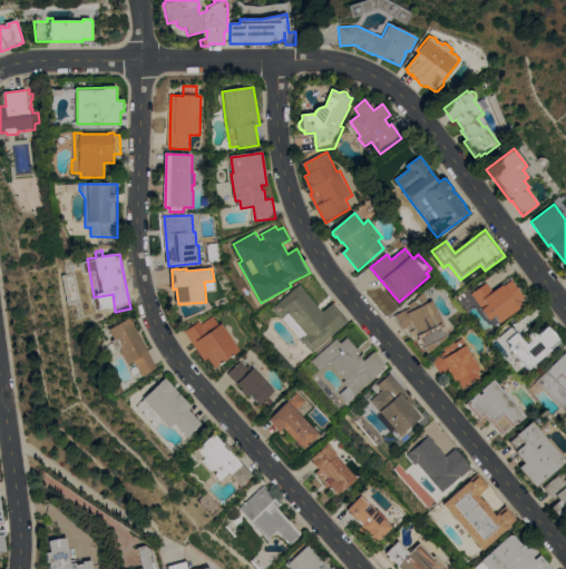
[(488,283),(495,292),(504,285),(505,286),(514,281),(526,298),(521,301),(524,304),(519,307),(520,310),(501,324),(496,316),(490,321),(482,310),(484,310),(472,294),(488,283)]
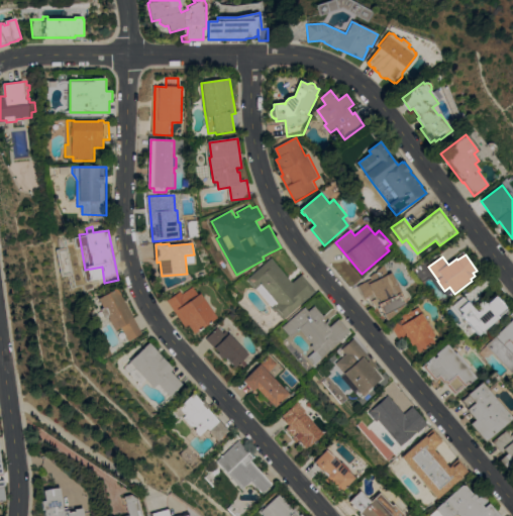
[(273,259),(294,284),(303,276),(317,292),(284,320),(276,311),(275,312),(272,308),(273,307),(258,289),(257,290),(247,280),(273,259)]
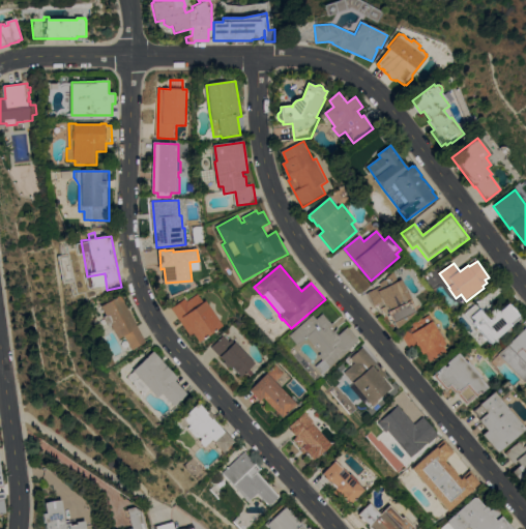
[(382,287),(381,284),(396,272),(400,282),(402,280),(418,312),(398,329),(395,321),(392,322),(380,304),(376,306),(370,293),(382,287)]
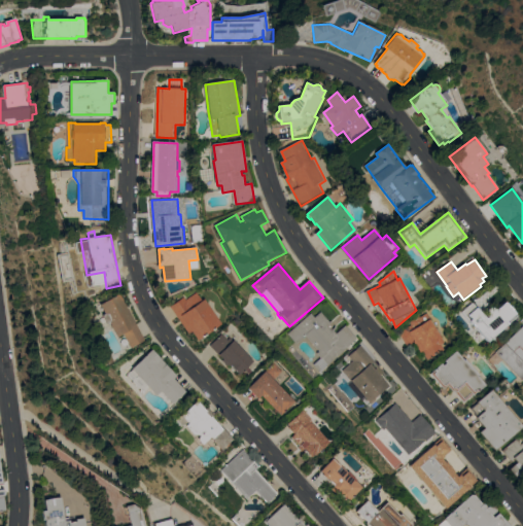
[(107,325),(103,316),(106,314),(104,311),(95,316),(92,311),(101,306),(101,305),(121,293),(146,340),(133,348),(125,334),(117,338),(110,323),(107,325)]
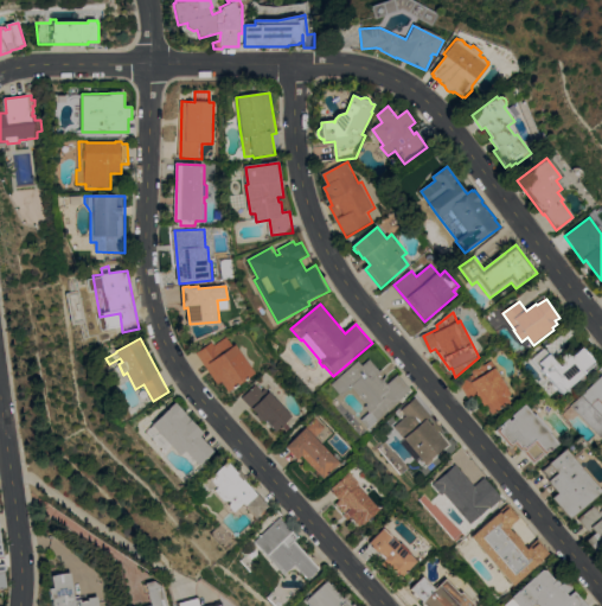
[(215,343),(217,345),(229,338),(235,348),(238,345),(257,374),(230,393),(223,383),(221,386),(199,353),(215,343)]
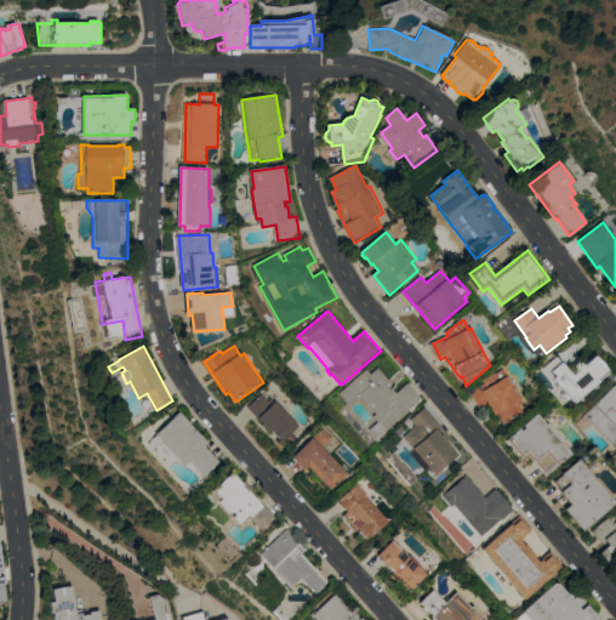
[(558,357),(575,375),(576,374),(571,368),(581,360),(586,365),(597,356),(611,373),(576,403),(546,368),(558,357)]
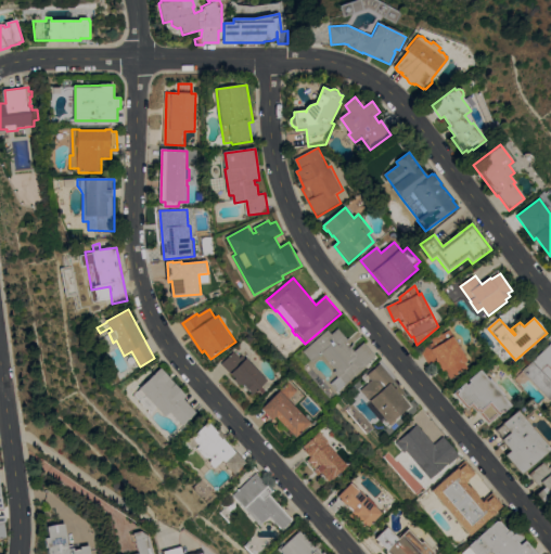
[(329,331),(333,335),(340,329),(348,339),(350,338),(351,338),(351,340),(349,340),(348,342),(348,344),(348,345),(348,346),(349,347),(351,347),(353,347),(354,346),(354,345),(354,344),(356,344),(355,347),(353,349),(356,351),(366,344),(377,357),(345,385),(344,384),(340,387),(335,381),(338,378),(334,373),(336,371),(322,353),(312,362),(304,351),(329,331)]
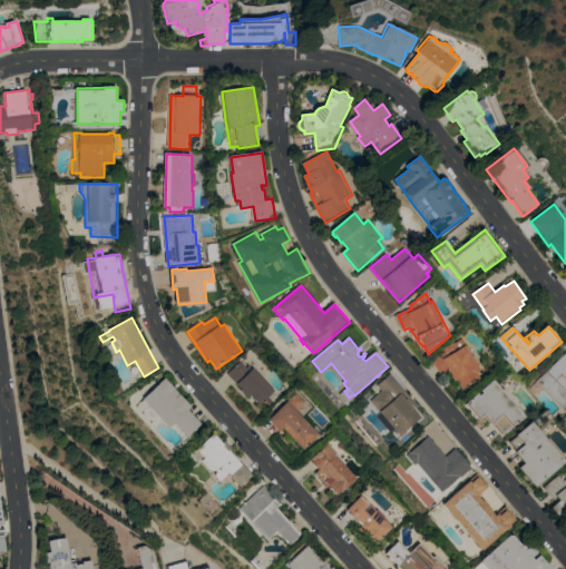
[(481,365),(479,366),(482,371),(479,373),(482,379),(465,390),(459,380),(456,382),(449,372),(443,375),(433,361),(447,352),(446,349),(456,342),(456,344),(464,339),(481,365)]
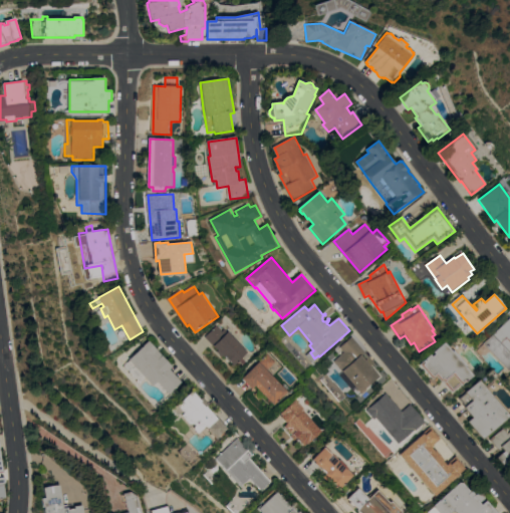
[(509,368),(492,350),(486,356),(479,350),(509,319),(509,368)]
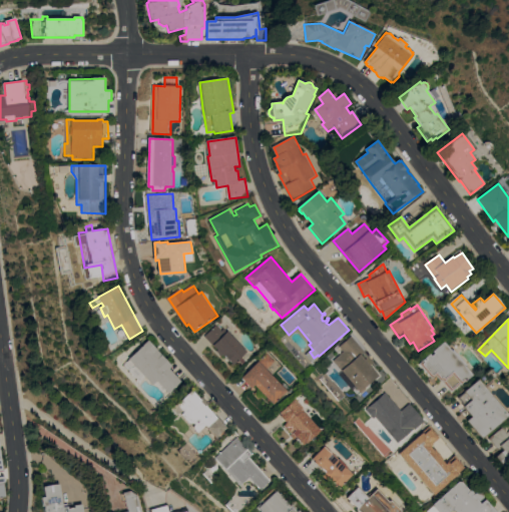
[(218,326),(223,331),(226,329),(226,330),(231,326),(234,330),(229,334),(248,352),(234,366),(232,364),(232,363),(226,357),(225,357),(206,337),(218,326)]
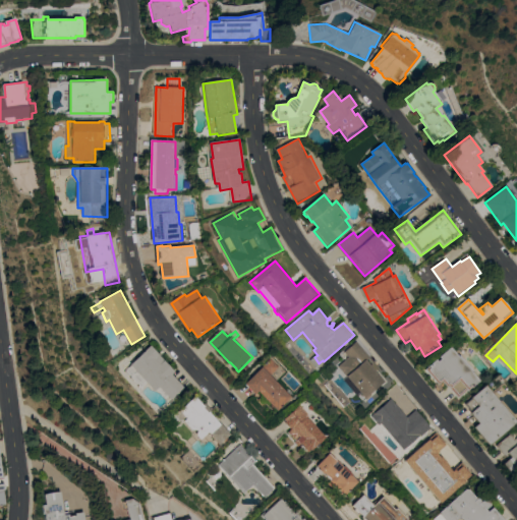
[(360,393),(339,367),(341,365),(340,363),(351,354),(347,350),(359,339),(382,365),(378,369),(387,379),(371,392),(372,393),(367,397),(362,392),(360,393)]
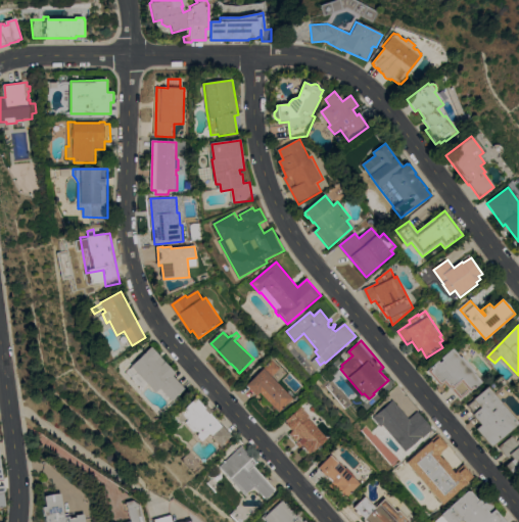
[(186,389),(172,401),(171,400),(169,402),(157,390),(155,392),(138,373),(135,377),(129,370),(132,367),(131,367),(152,347),(160,356),(168,363),(167,363),(177,374),(174,376),(186,389)]
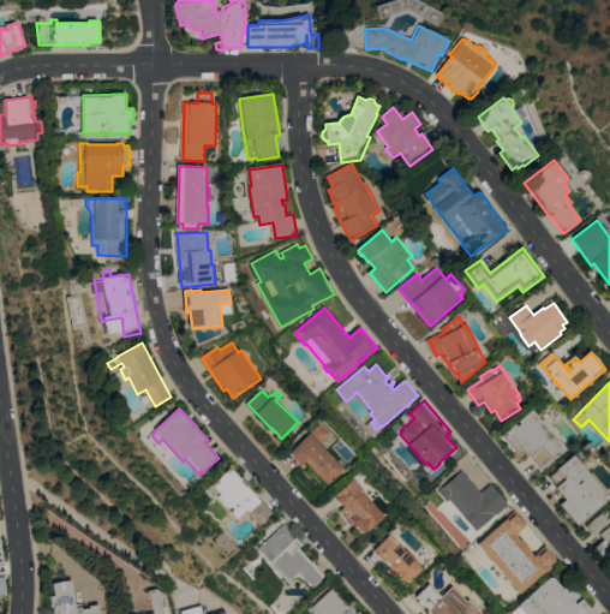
[(516,424),(519,428),(521,424),(520,422),(533,411),(542,421),(544,419),(560,439),(558,440),(567,451),(552,463),(551,460),(543,466),(534,457),(532,458),(531,455),(528,458),(522,451),(519,454),(503,436),(516,424)]
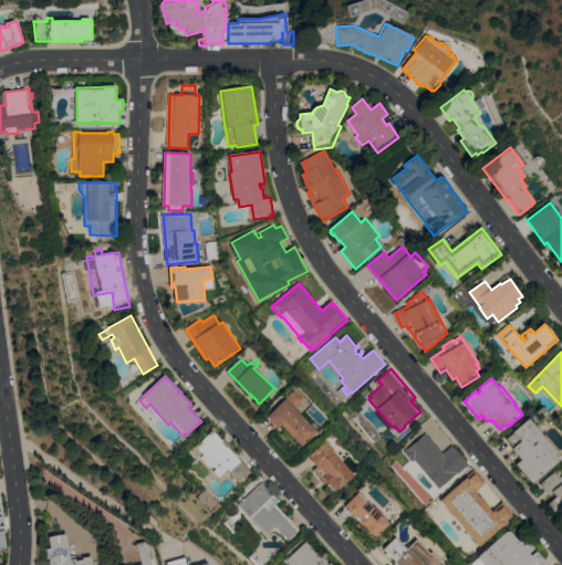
[(288,399),(319,431),(303,447),(292,436),(288,440),(283,435),(287,430),(282,426),(279,430),(268,418),(288,399)]
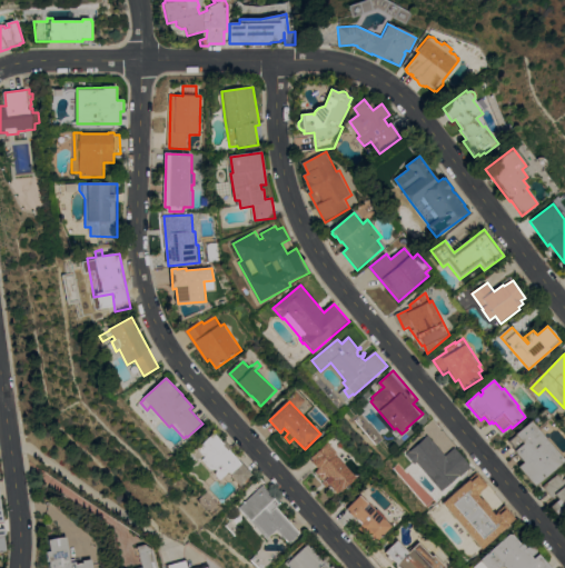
[(532,421),(564,459),(564,464),(535,487),(518,467),(524,462),(515,451),(517,449),(509,440),(532,421)]
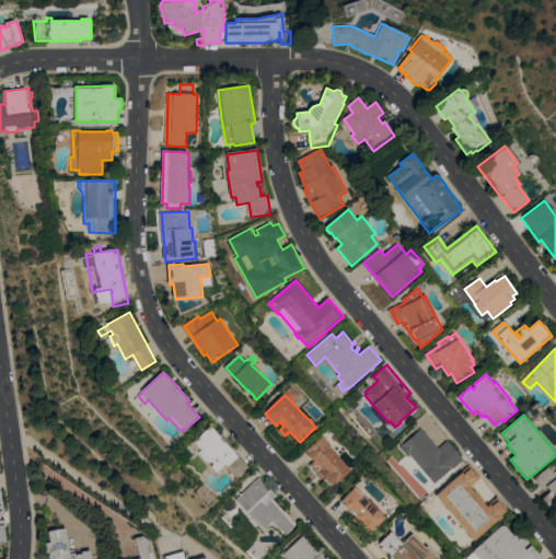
[(215,463),(213,462),(207,462),(199,453),(201,451),(195,453),(182,464),(173,454),(192,438),(194,441),(211,426),(220,437),(222,434),(230,442),(228,444),(239,456),(248,467),(236,478),(227,467),(228,466),(226,464),(217,473),(212,467),(212,465),(215,463)]
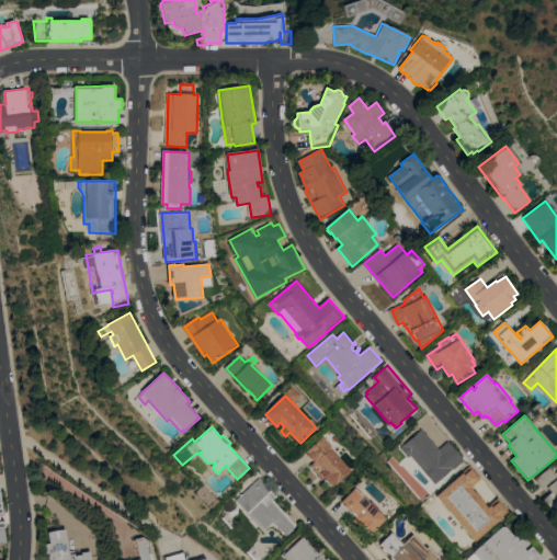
[(408,458),(400,448),(423,430),(440,449),(450,442),(466,460),(454,470),(454,469),(435,484),(411,456),(408,458)]
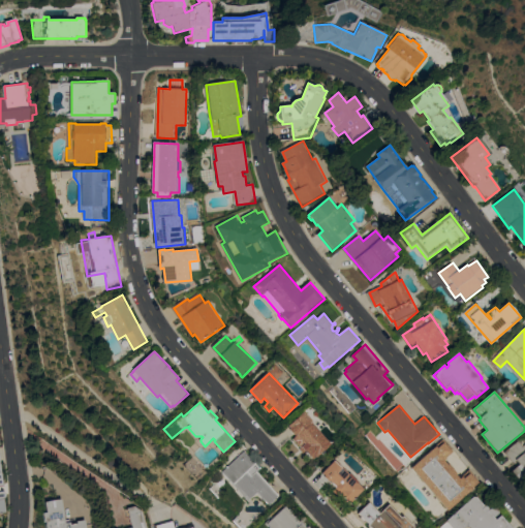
[(305,413),(333,444),(318,458),(317,457),(314,460),(306,452),(305,453),(301,448),(302,447),(295,439),(297,437),(290,429),(291,428),(290,426),(305,413)]
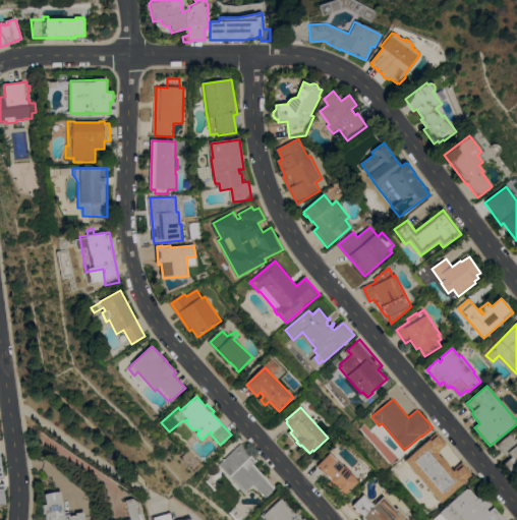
[(429,439),(431,440),(438,434),(448,445),(438,454),(441,458),(443,457),(451,467),(450,467),(453,471),(463,463),(473,475),(440,503),(404,460),(429,439)]
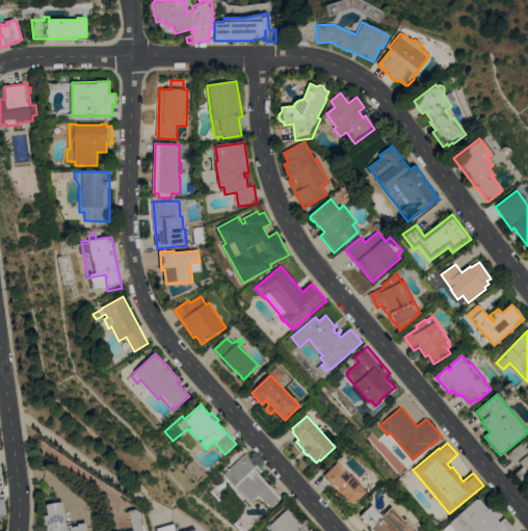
[(527,488),(516,474),(524,467),(521,465),(518,468),(508,455),(523,443),(527,449),(527,488)]
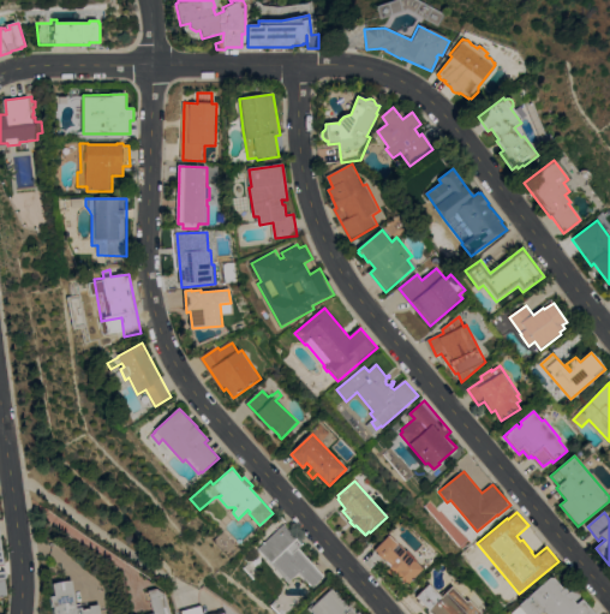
[(285,525),(297,538),(298,537),(304,544),(300,548),(326,577),(314,588),(299,573),(289,583),(259,549),(285,525)]
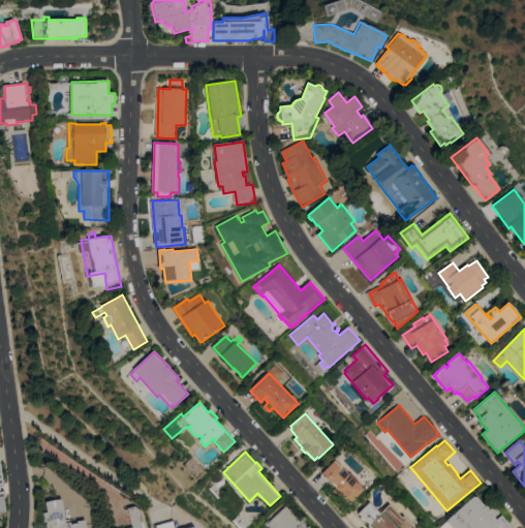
[(337,461),(350,474),(352,473),(361,482),(360,484),(366,490),(351,504),(342,494),(340,496),(335,492),(338,489),(337,488),(331,480),(330,482),(326,476),(327,476),(323,473),(337,461)]
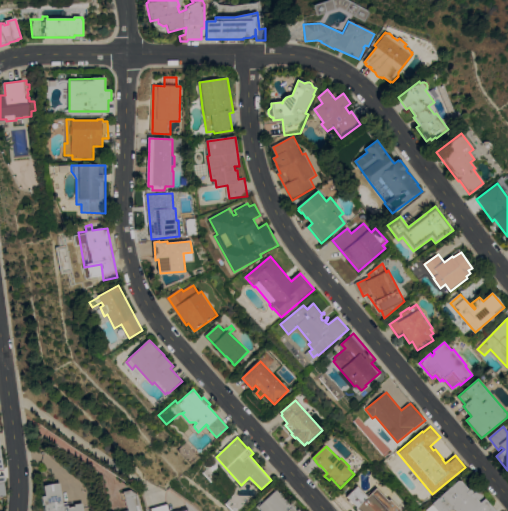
[(476,492),(478,492),(480,492),(481,493),(483,494),(484,496),(484,497),(484,499),(493,510),(454,510),(452,508),(448,510),(436,510),(431,503),(457,481),(461,481),(468,490),(469,490),(470,490),(471,491),(472,493),(471,494),(472,495),(476,492)]
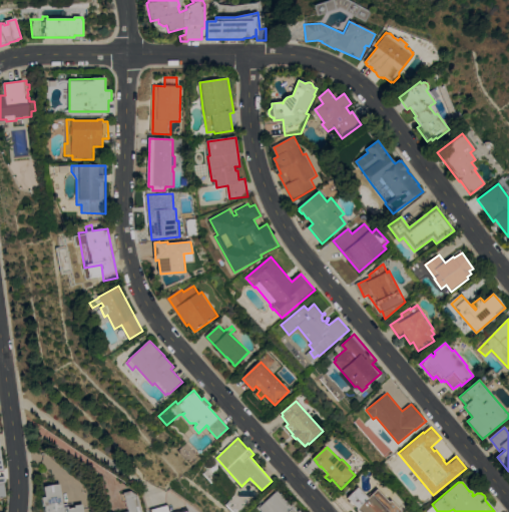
[(47,511),(46,506),(44,506),(43,498),(46,497),(44,487),(61,484),(65,508),(70,507),(70,509),(77,508),(76,505),(84,504),(85,511),(47,511)]
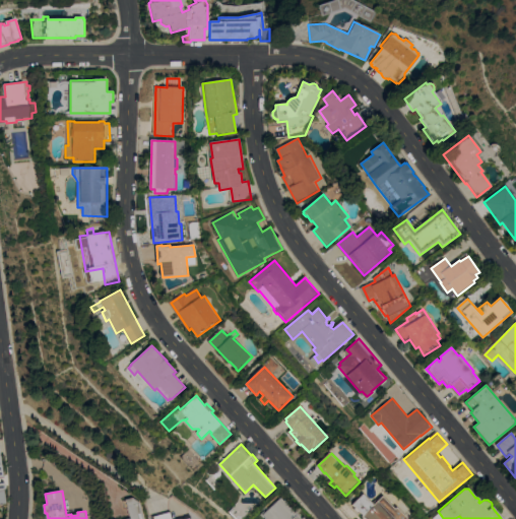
[(365,494),(375,504),(379,500),(382,503),(386,499),(393,506),(389,511),(392,514),(398,507),(409,518),(365,518),(364,518),(363,517),(364,515),(353,505),(365,494)]
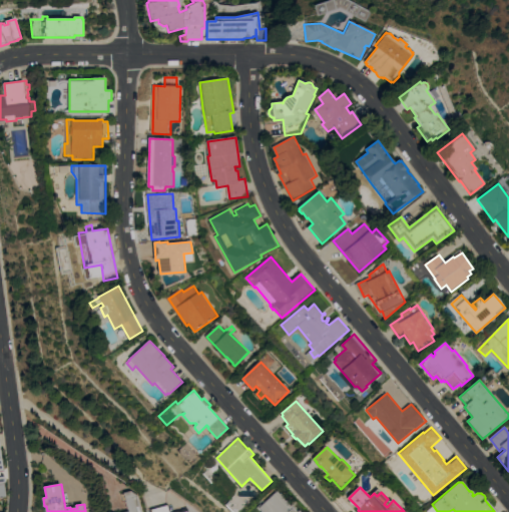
[(279,489),(296,507),(291,511),(297,511),(301,508),(304,511),(260,511),(257,508),(279,489)]
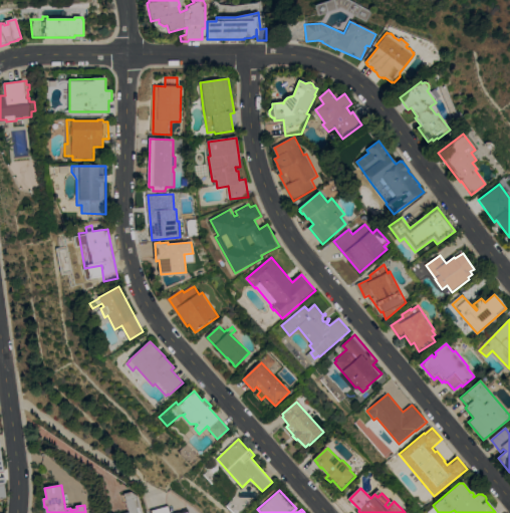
[(140,497),(144,512),(130,512),(126,501),(124,502),(122,495),(132,492),(140,497)]
